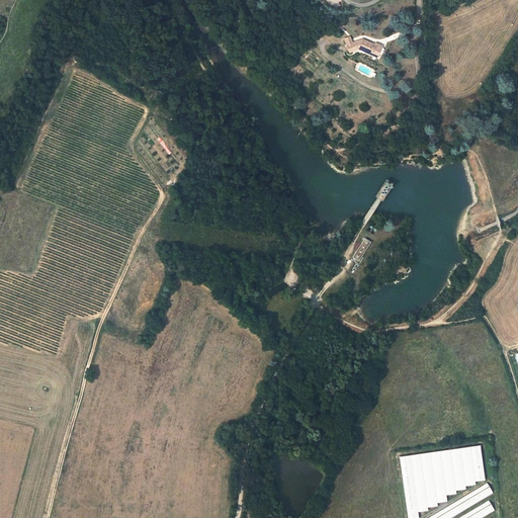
[(362,48),(377,55),(381,46),(375,44),(374,45),(363,39),(352,44),(349,37),(344,39),(349,53),(359,49),(362,48)]
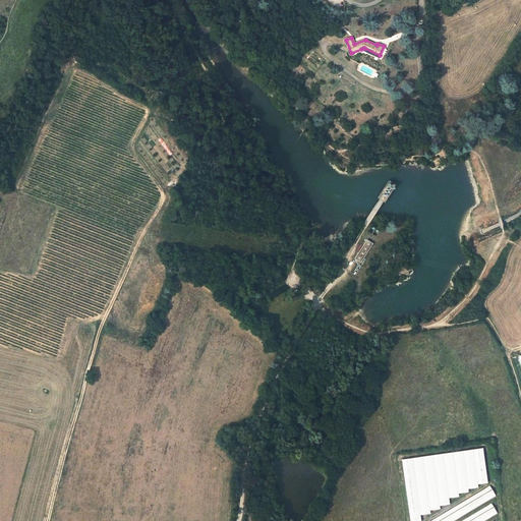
[(361,49),(379,58),(380,55),(364,48),(361,49)]
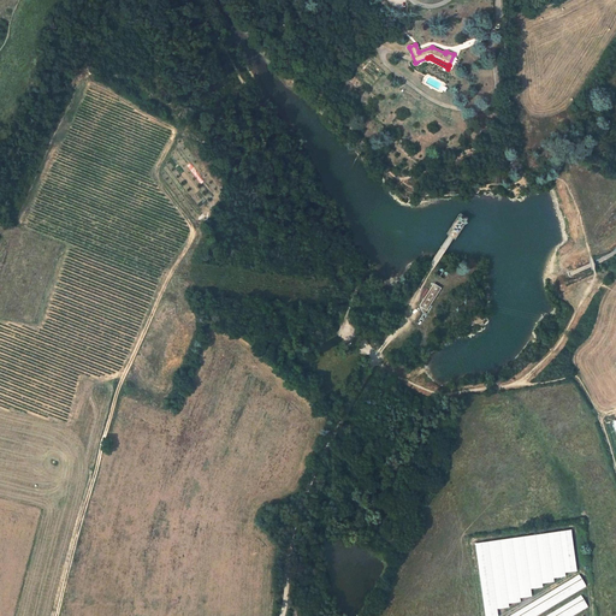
[(468,219),(460,213),(446,234),(460,232),(468,219)]
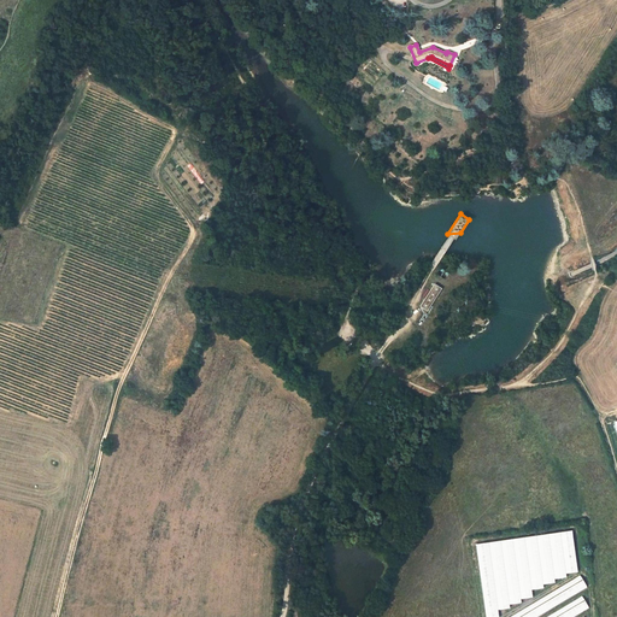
[(428,311),(442,289),(434,285),(419,306),(428,311)]
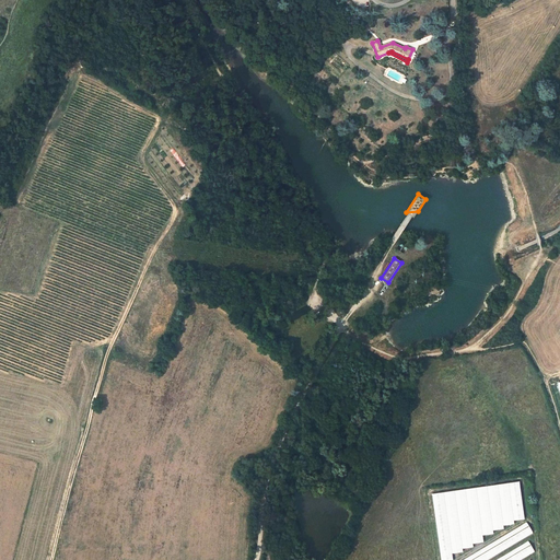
[(522,482),(432,493),(440,559),(453,559),(453,553),(463,552),(463,549),(475,548),(474,544),(485,543),(483,536),(494,535),(494,531),(505,529),(505,526),(515,525),(515,521),(526,520),(522,482)]
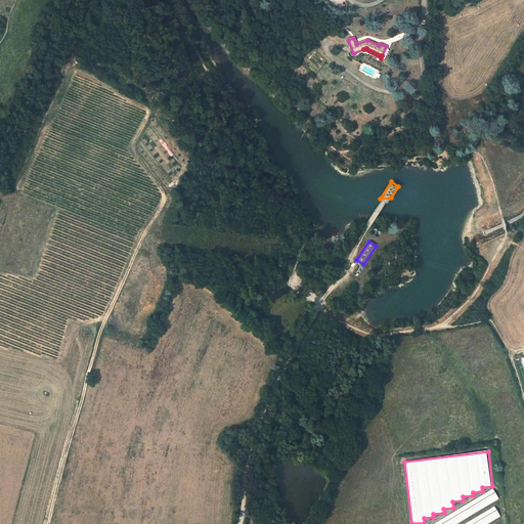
[(494,490),(430,523),(455,523),(499,500),(494,490)]
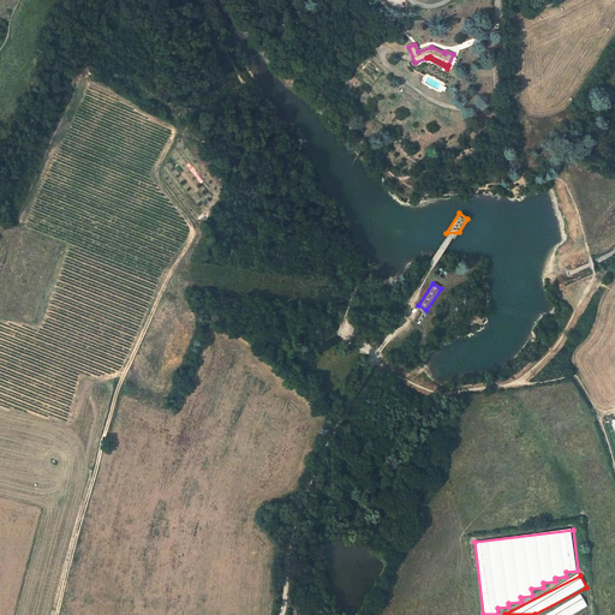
[(577,614),(589,609),(583,597),(547,614),(577,614)]
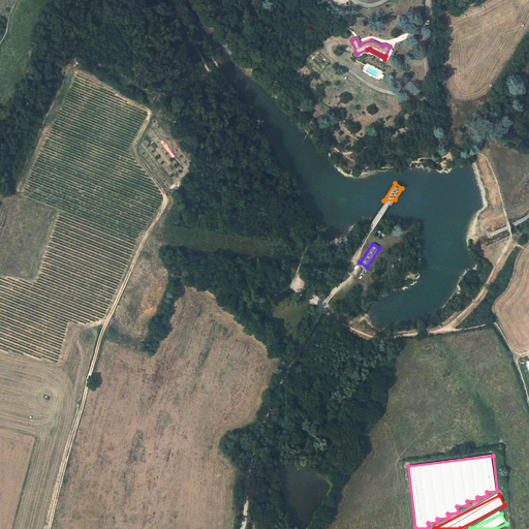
All buildings are outlined.
